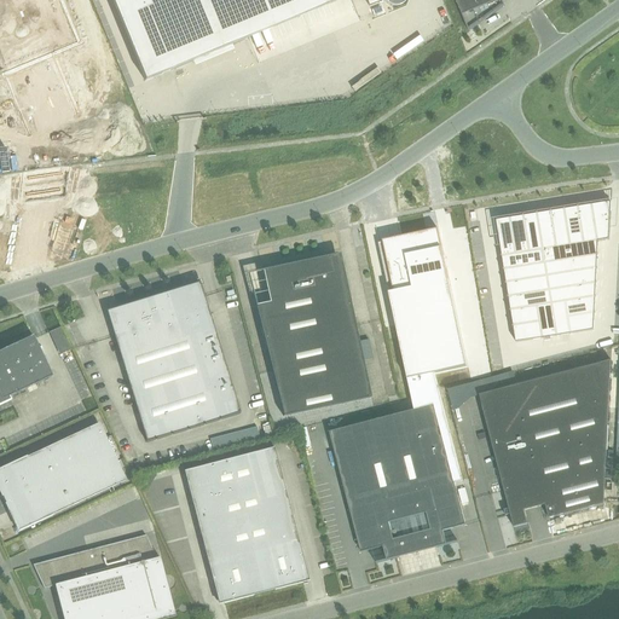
[(0,0),(0,75),(80,44),(62,0),(0,0)]
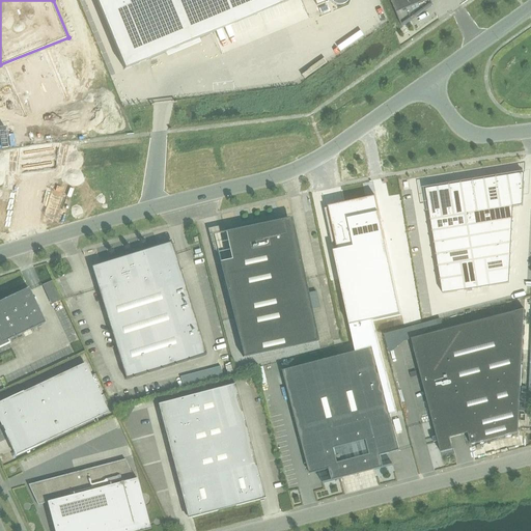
[(95,0),(124,70),(213,32),(203,10),(227,0),(95,0)]
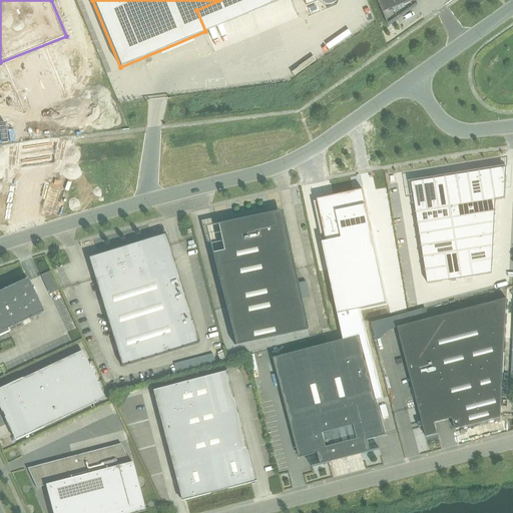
[(377,0),(389,26),(398,20),(419,5),(416,0),(377,0)]
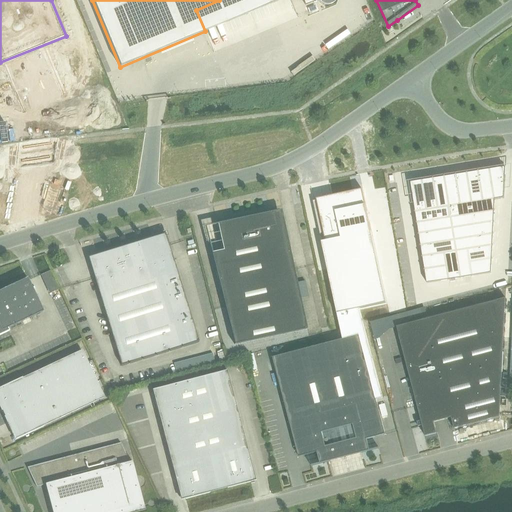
[(500,168),(412,182),(410,182),(414,203),(415,213),(427,283),(491,273),(494,200),(504,198),(504,189),(505,167),(500,168)]
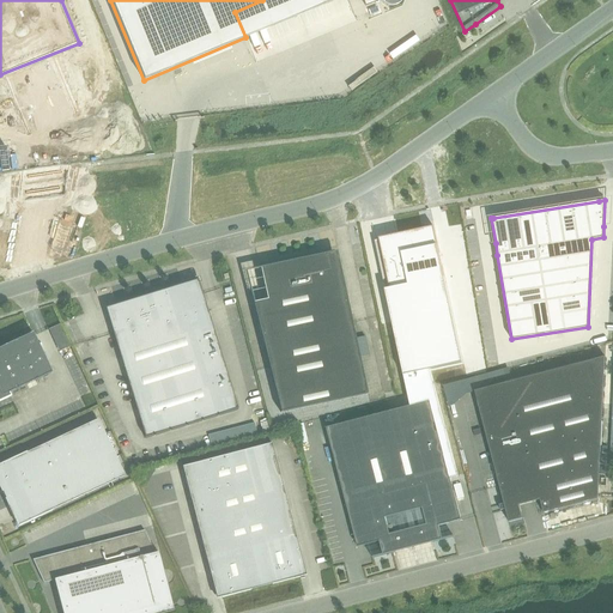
[(410,406),(378,414),(413,547),(432,542),(443,540),(439,526),(461,520),(447,467),(454,465),(430,371),(462,364),(434,229),(398,236),(383,240),(387,256),(383,256),(390,289),(386,290),(384,290),(410,406)]
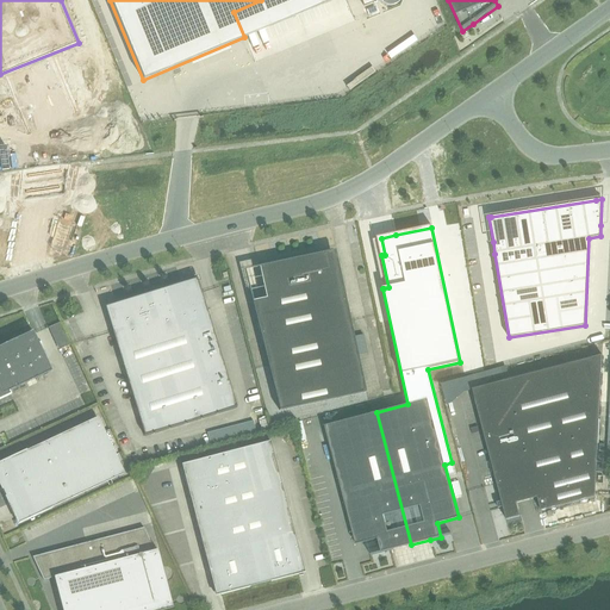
[(332,273),(328,251),(259,266),(269,321),(257,323),(279,410),(365,392),(338,271),(332,273)]
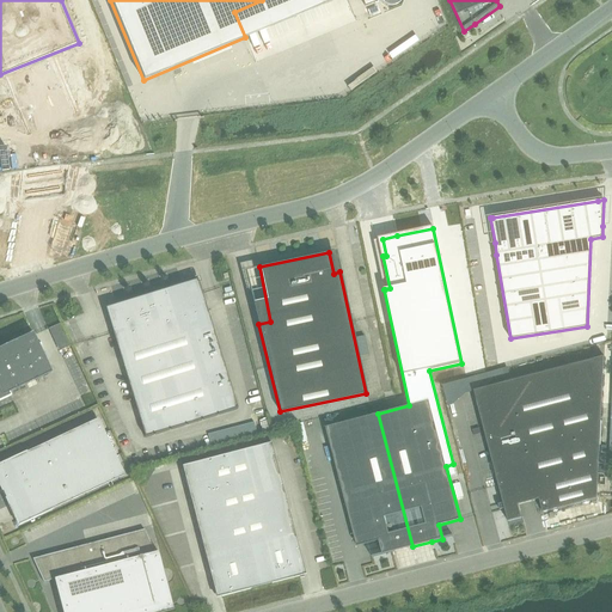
[(237,408),(197,279),(105,307),(145,436),(237,408)]
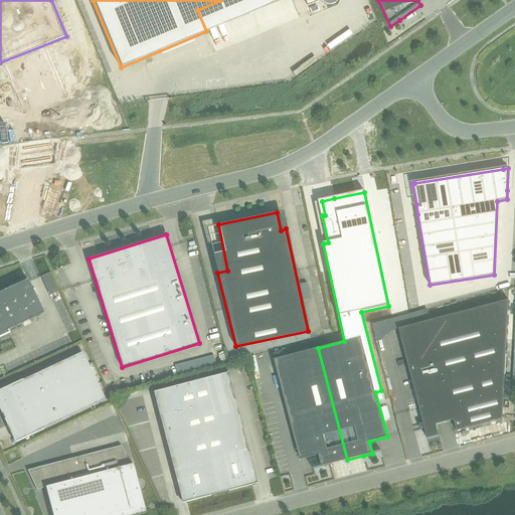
[(0,337),(9,333),(7,330),(43,313),(27,280),(0,292),(0,337)]
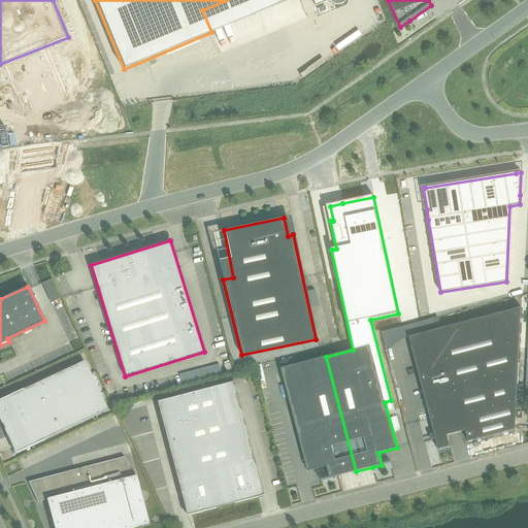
[(507,321),(411,347),(430,419),(434,433),(435,438),(438,450),(450,447),(447,435),(465,431),(468,442),(515,430),(519,362),(521,307),(505,311),(507,321)]
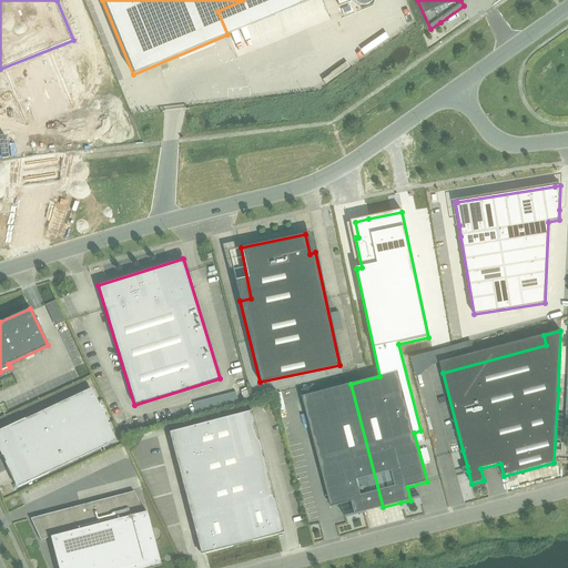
[(351,384),(303,396),(332,507),(352,501),(355,515),(383,507),(351,384)]
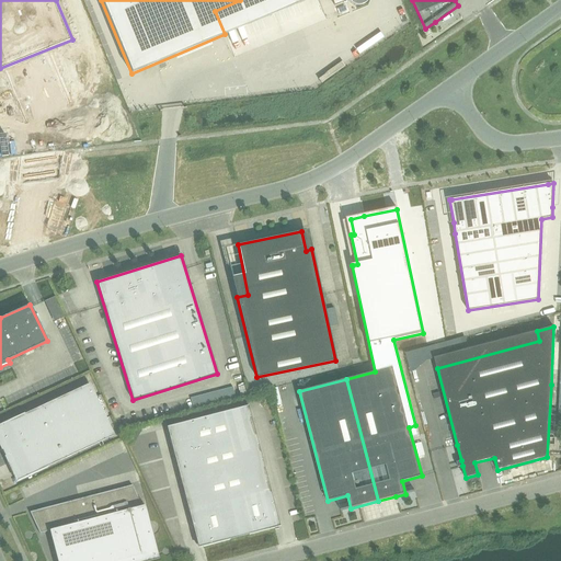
[(0,448),(1,450),(2,450),(4,456),(3,457),(7,464),(15,482),(48,467),(48,466),(114,435),(90,384),(24,414),(24,413),(11,419),(0,424),(0,448)]
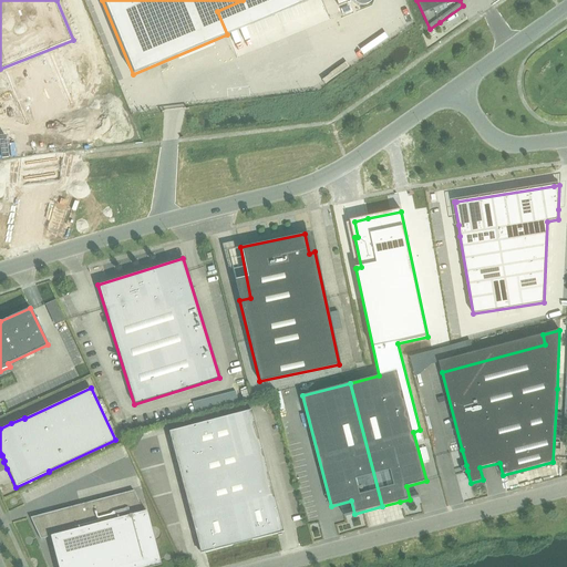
[(237,401),(235,391),(193,402),(195,412),(237,401)]
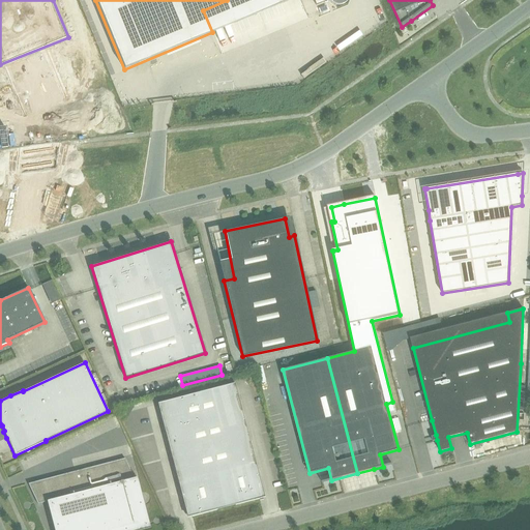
[(196,393),(203,420),(241,410),(234,383),(196,393)]
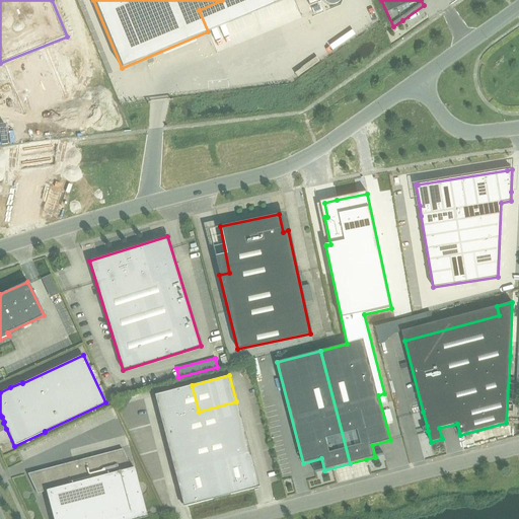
[(154,395),(161,422),(199,412),(192,385),(154,395)]
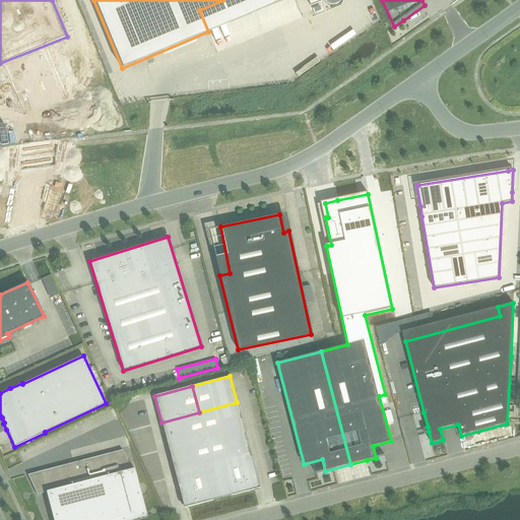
[(199,412),(206,439),(244,429),(237,402),(199,412)]
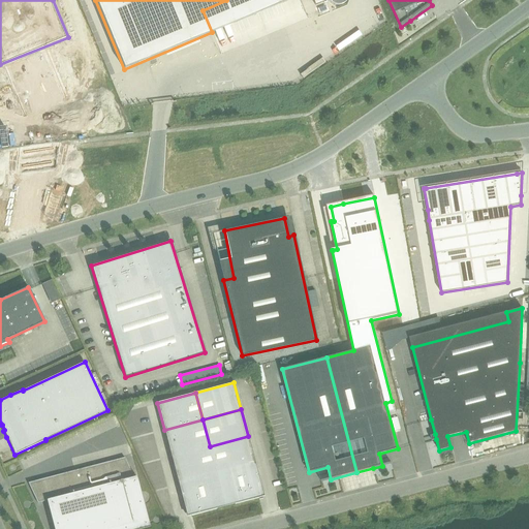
[(164,430),(170,457),(210,446),(203,419),(164,430)]
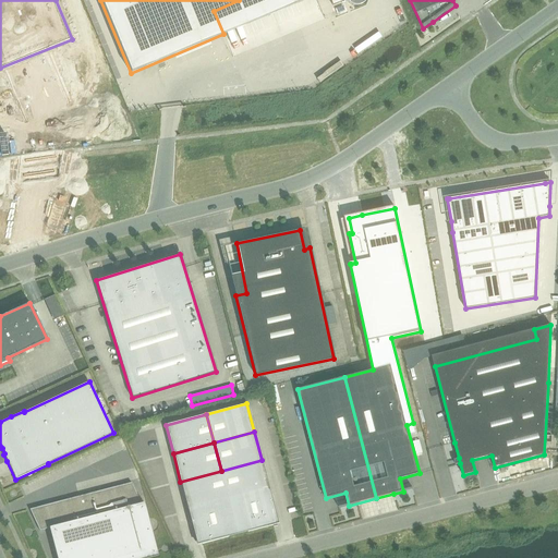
[(221,471),(228,499),(269,488),(262,460),(221,471)]
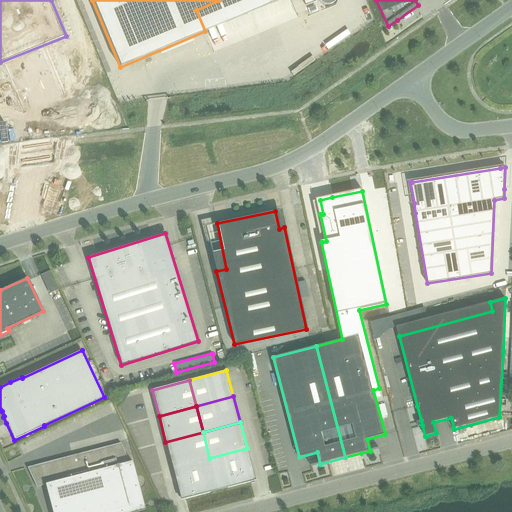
[(165,442),(172,468),(209,458),(203,432),(165,442)]
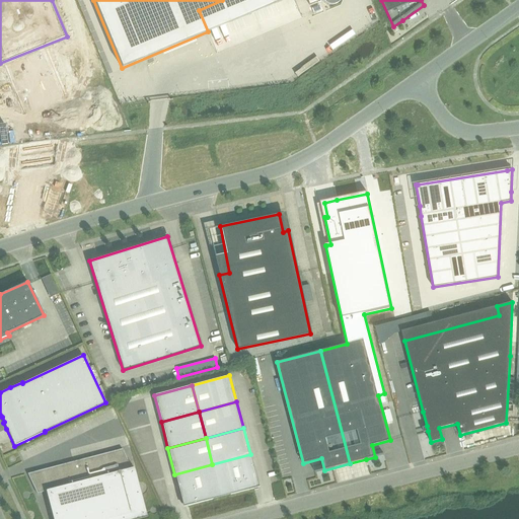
[(46,492),(52,518),(136,518),(147,516),(134,467),(131,468),(123,449),(27,473),(36,494),(46,492)]
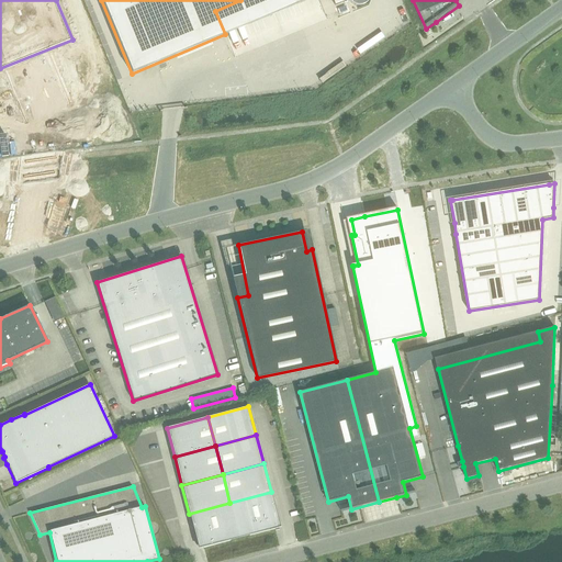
[(239,539),(276,529),(274,525),(280,524),(271,492),(229,503),(239,539)]
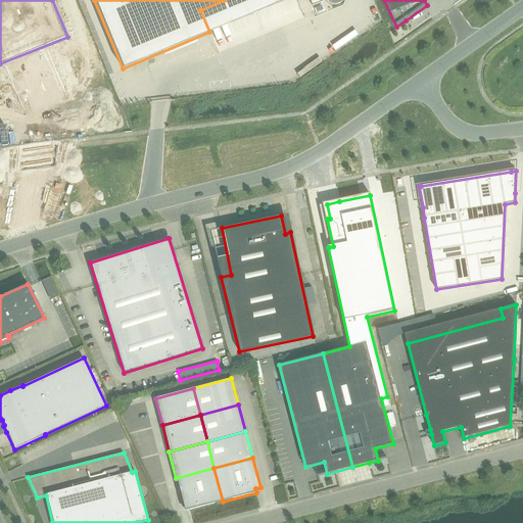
[(189,510),(223,502),(214,468),(176,478),(183,508),(189,506),(189,510)]
